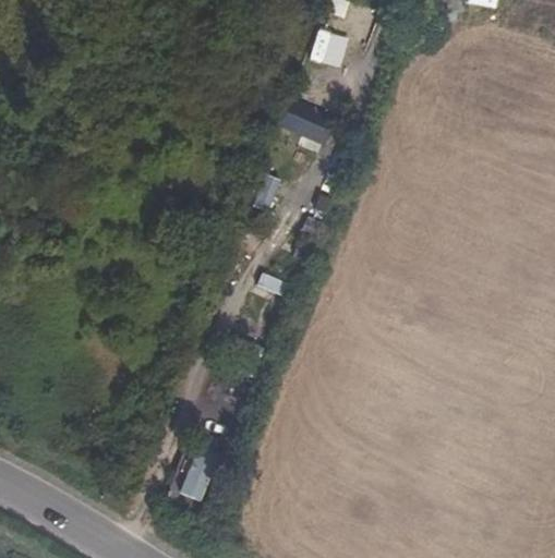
[(356,0),(330,0),(324,24),(349,31),(353,16),(368,21),(372,4),(356,0)]
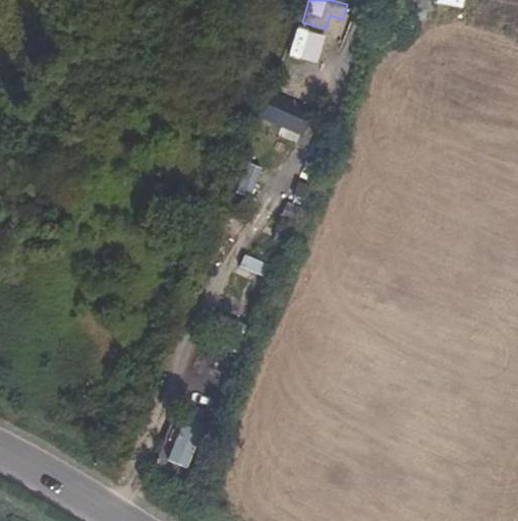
[(289,56),(320,64),(327,35),(296,27),(289,56)]
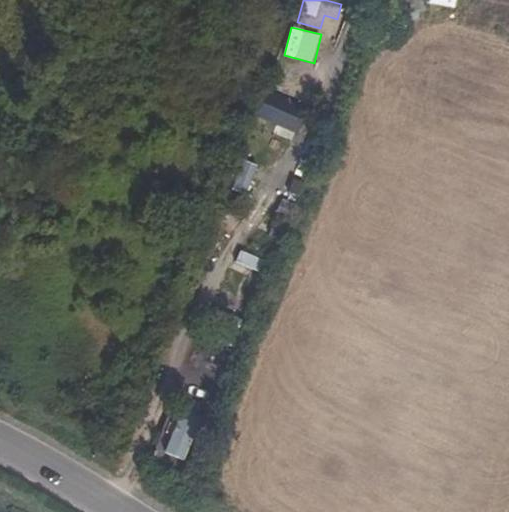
[(296,133),(306,104),(265,89),(255,119),(296,133)]
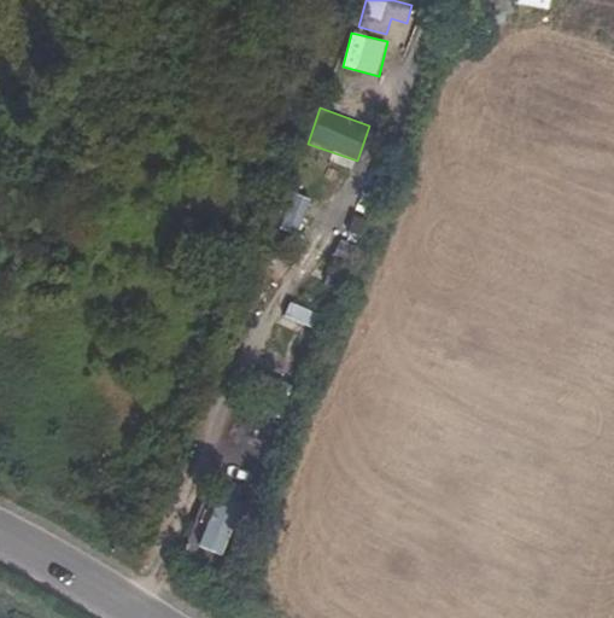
[(280,227),(298,233),(309,198),(290,192),(280,227)]
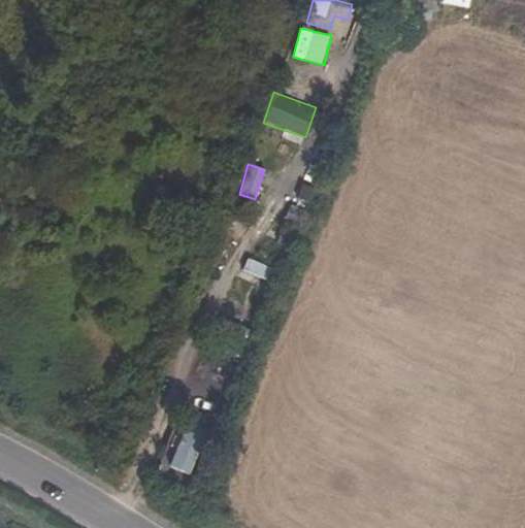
[(0,208),(0,209),(11,186),(0,179),(0,208)]
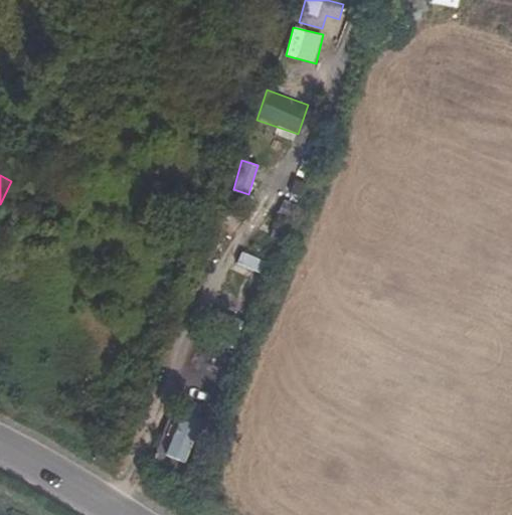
[(237,265),(262,273),(266,261),(242,251),(237,265)]
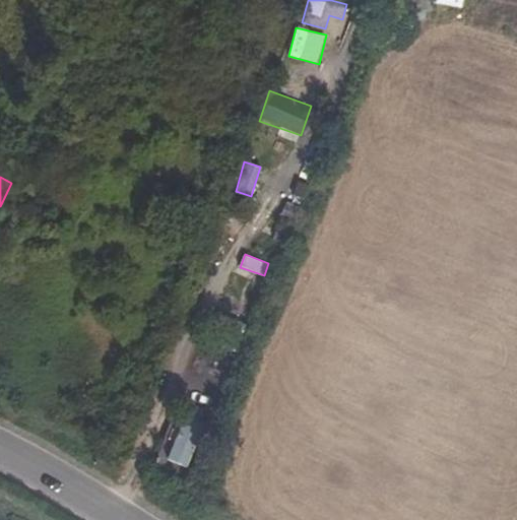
[(167,453),(188,462),(205,426),(184,415),(167,453)]
